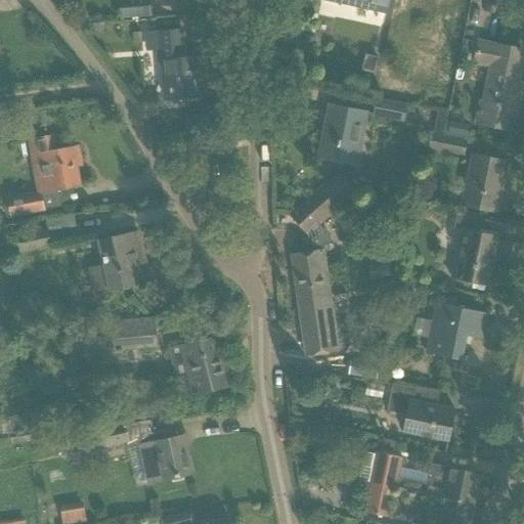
[(119,0),(121,17),(149,14),(147,0),(119,0)]
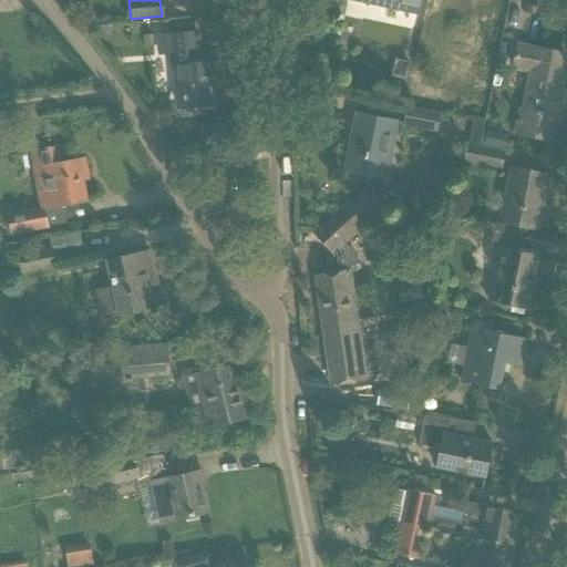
[(358,0),(382,6),(419,13),(421,0),(358,0)]
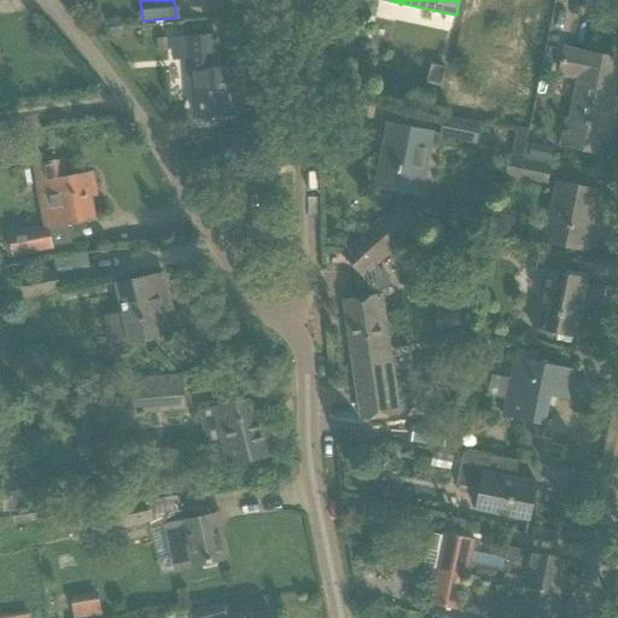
[(214,36),(173,39),(175,59),(187,58),(188,73),(192,73),(196,117),(237,114),(234,88),(239,88),(238,68),(217,69),(216,56),(214,36)]
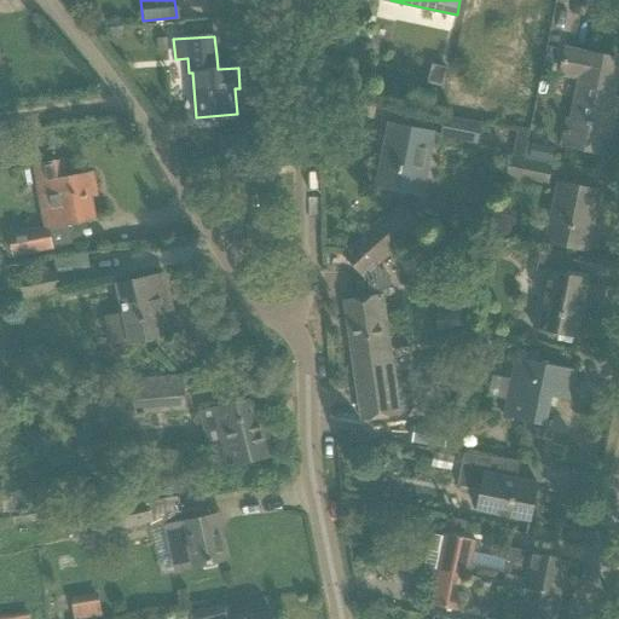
[(586,55),(565,50),(561,73),(582,77),(573,120),(567,119),(562,145),(605,154),(614,109),(607,106),(617,61),(586,53),(586,55)]
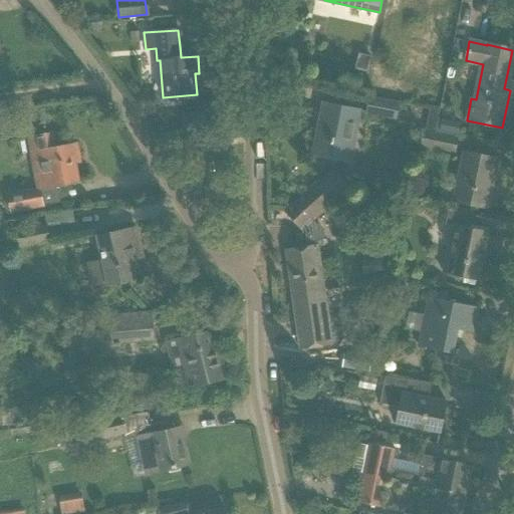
[(358,53),(354,69),(366,72),(370,57),(358,53)]
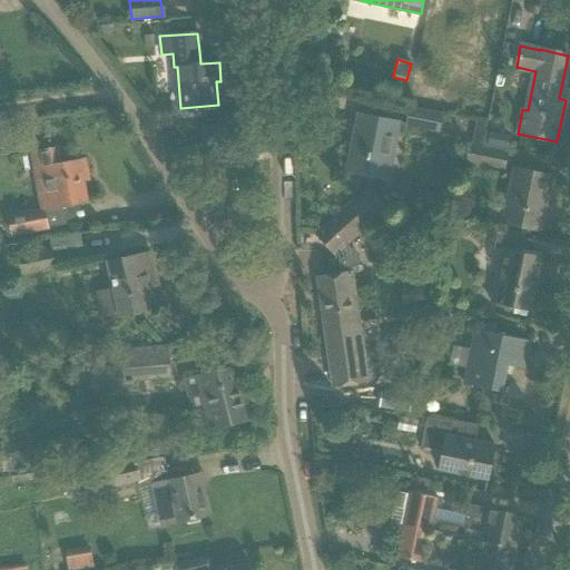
[(449,64),(444,101),(480,105),(484,67),(449,64)]
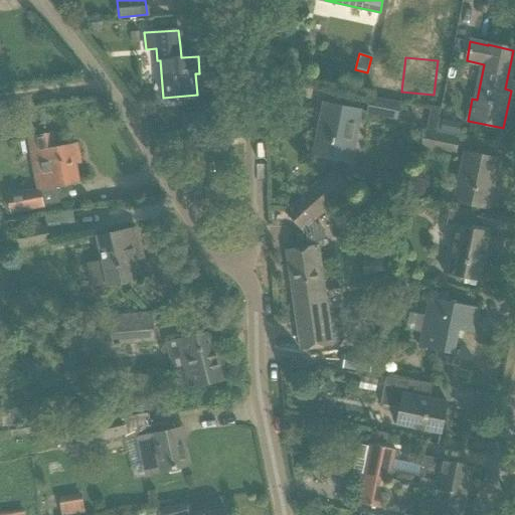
[(384,90),(386,79),(374,77),(372,88),(384,90)]
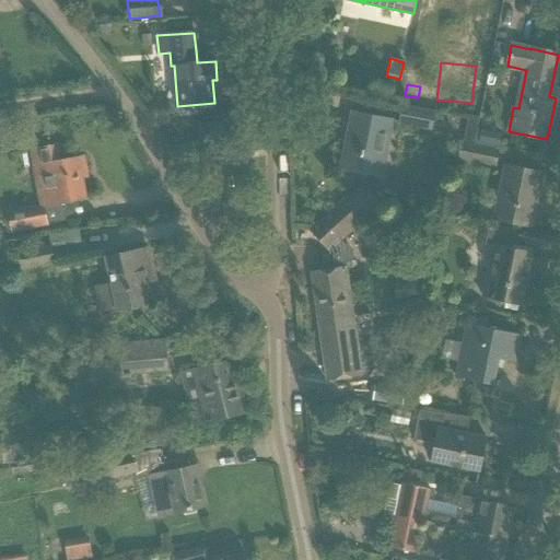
[(403,107),(400,123),(431,128),(433,114),(403,107)]
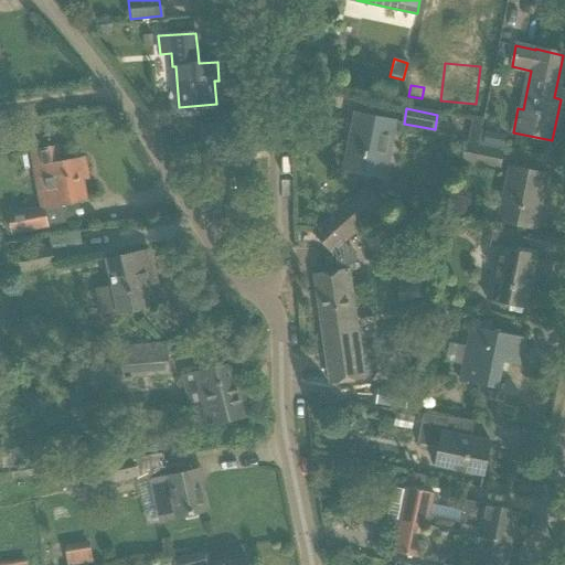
[(383,178),(394,121),(355,114),(344,170),(383,178)]
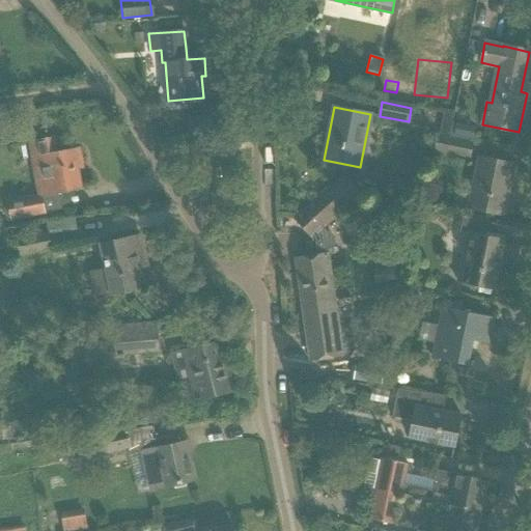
[(471,138),(473,127),(455,123),(453,134),(471,138)]
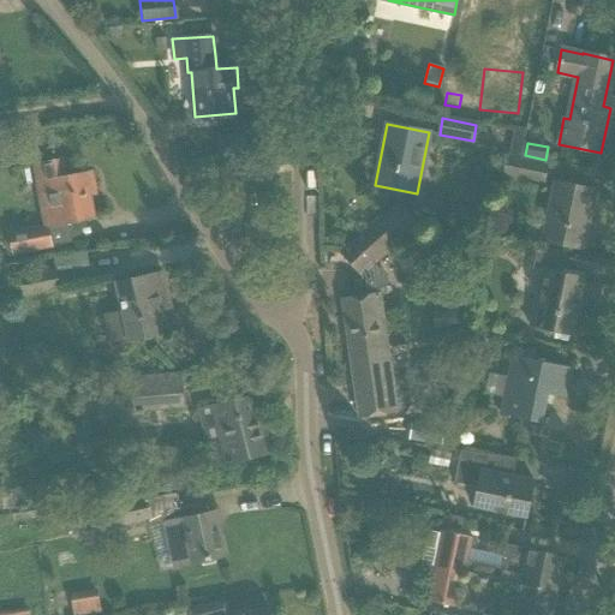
[(542,181),(545,166),(506,157),(502,174),(542,181)]
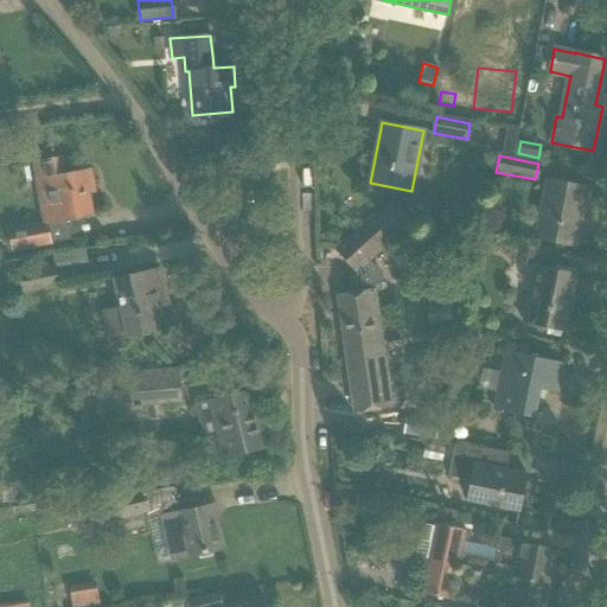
[(64,176),(62,158),(34,163),(45,222),(8,230),(12,249),(76,238),(71,219),(91,216),(85,186),(93,185),(89,171),(64,176)]
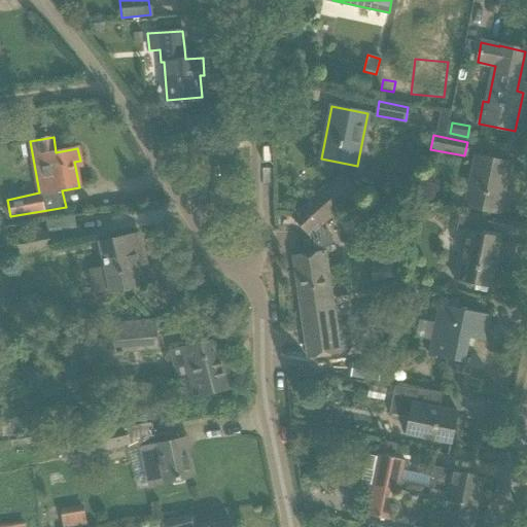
[(498,212),(508,164),(476,156),(465,205),(498,212)]
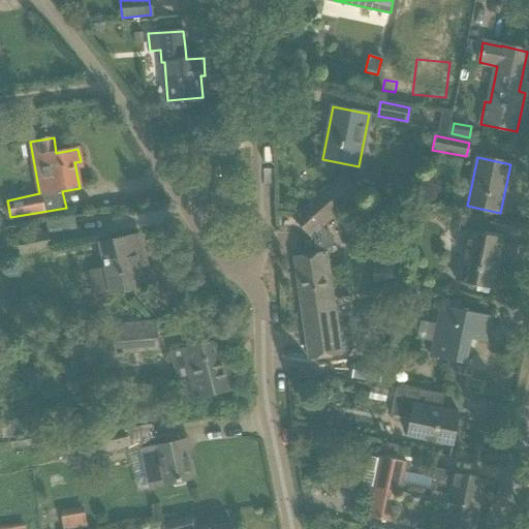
[(322,230),(321,225),(358,191),(340,173),(292,217),(310,236),(313,253),(293,256),(308,360),(341,354),(327,251),(325,252),(324,246),(327,246),(328,245),(329,244),(330,243),(331,242),(332,241),(332,239),(332,238),(331,236),(331,235),(330,234),(329,232),(328,231),(325,230),(324,230),(322,230)]
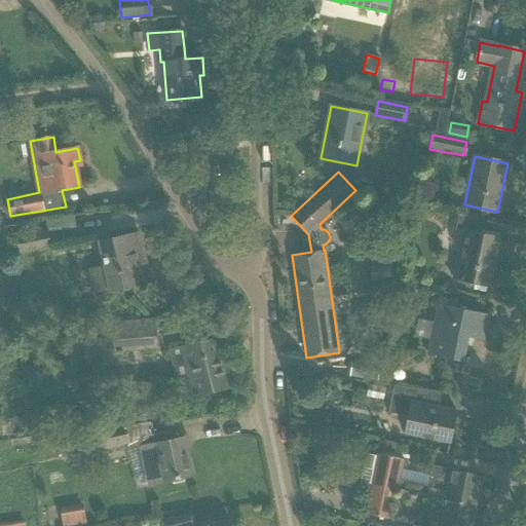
[(427,218),(429,204),(413,201),(410,215),(427,218)]
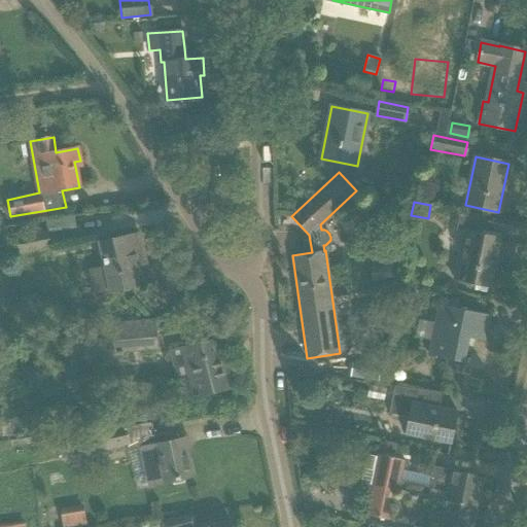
[(456,262),(453,279),(463,281),(464,282),(472,287),(487,290),(488,286),(490,287),(500,238),(500,235),(506,236),(508,225),(485,220),(464,216),(460,215),(458,215),(455,230),(462,232),(456,262)]
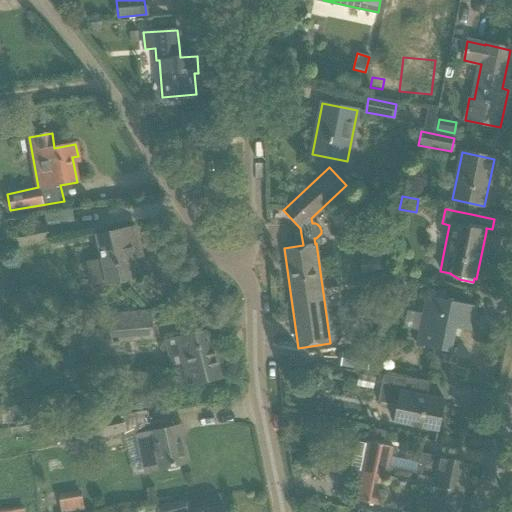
[(102,258),(86,262),(91,287),(108,283),(119,281),(138,276),(135,259),(132,247),(139,246),(135,227),(115,231),(97,235),(102,258)]
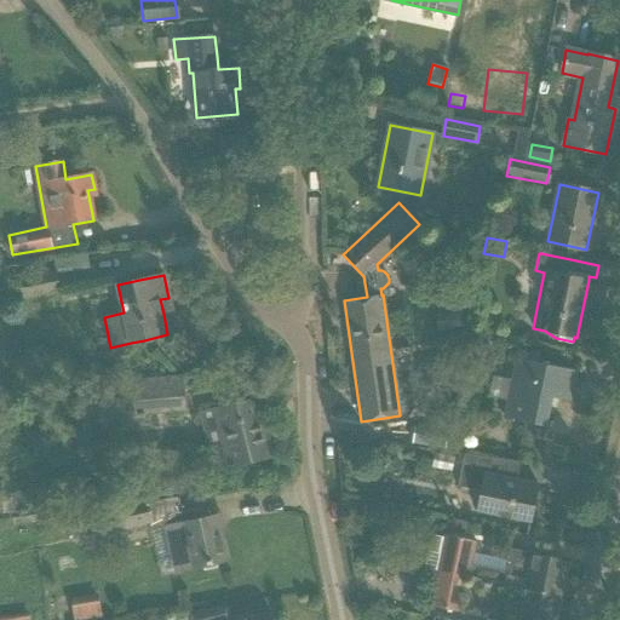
[(430,383),(459,379),(457,359),(470,357),(468,339),(443,342),(446,356),(428,359),(430,383)]
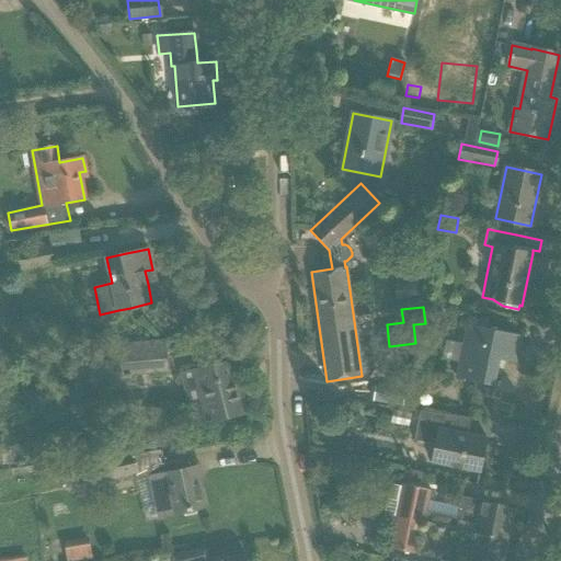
[(516,363),(522,335),(467,324),(456,378),(493,386),(499,359),(516,363)]
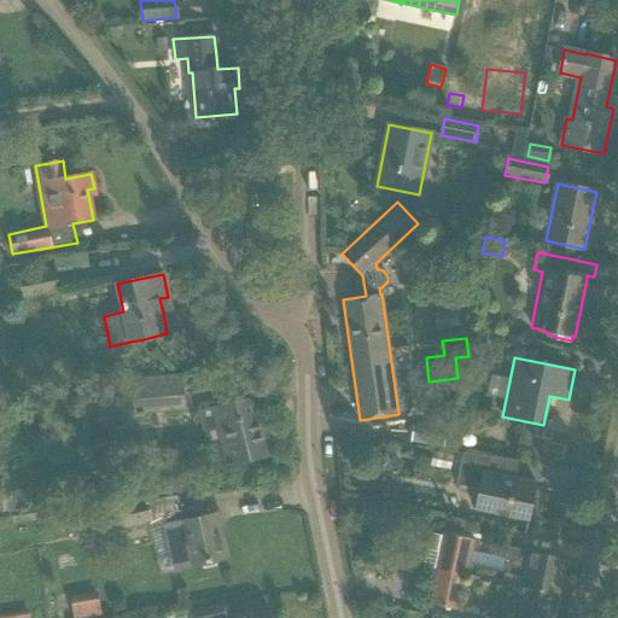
[(181,375),(120,382),(122,415),(138,413),(138,417),(144,415),(144,413),(185,409),(181,375)]
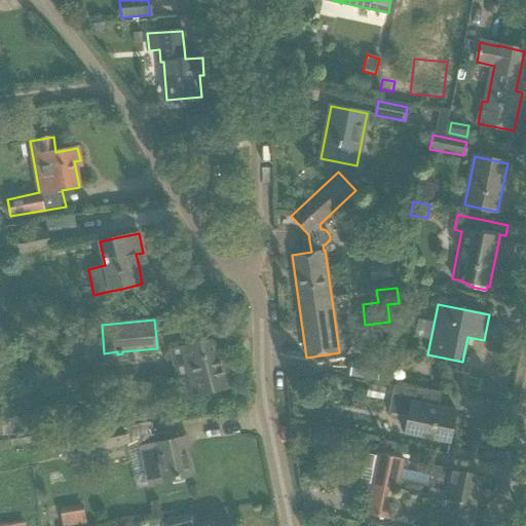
[(195,396),(210,391),(229,386),(217,339),(197,344),(184,347),(167,351),(175,378),(180,399),(194,395),(195,396)]
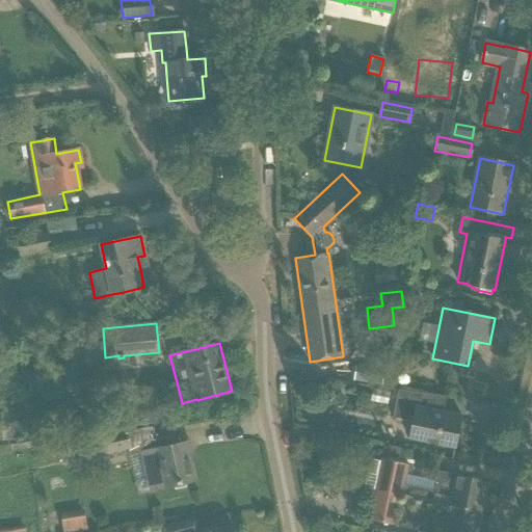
[(381,386),(384,372),(370,370),(368,383),(381,386)]
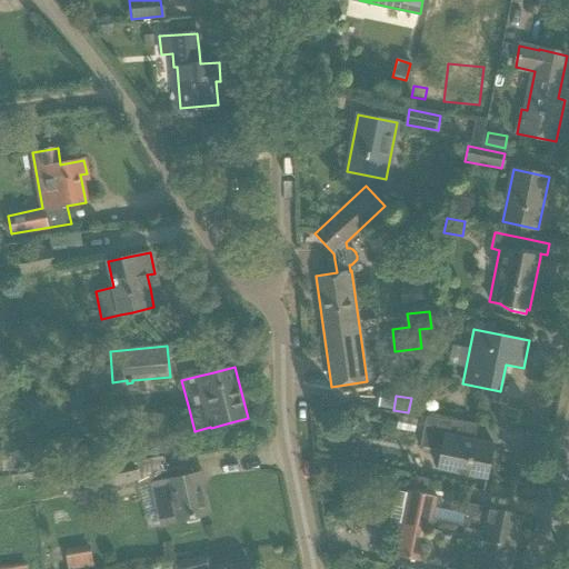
[(477,426),(478,423),(426,416),(420,447),(440,451),(437,470),(465,475),(487,479),(493,445),(466,439),(469,425),(477,426)]
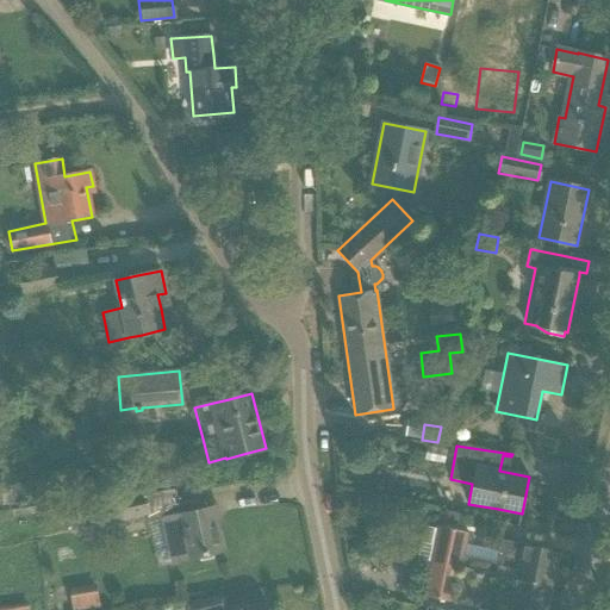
[(369,509),(372,497),(355,493),(354,506),(369,509)]
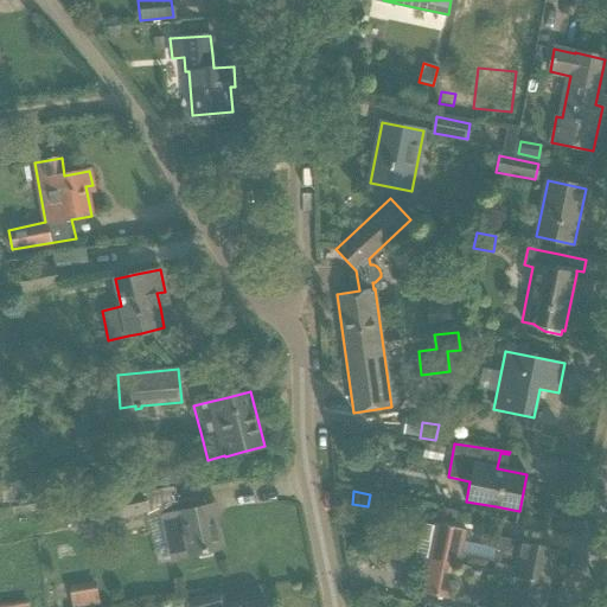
[(171,560),(190,556),(221,549),(211,505),(161,517),(171,560)]
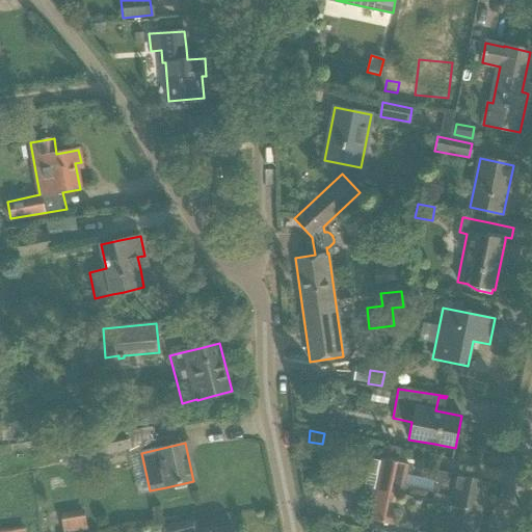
[(371,458),(366,487),(375,489),(379,459),(371,458)]
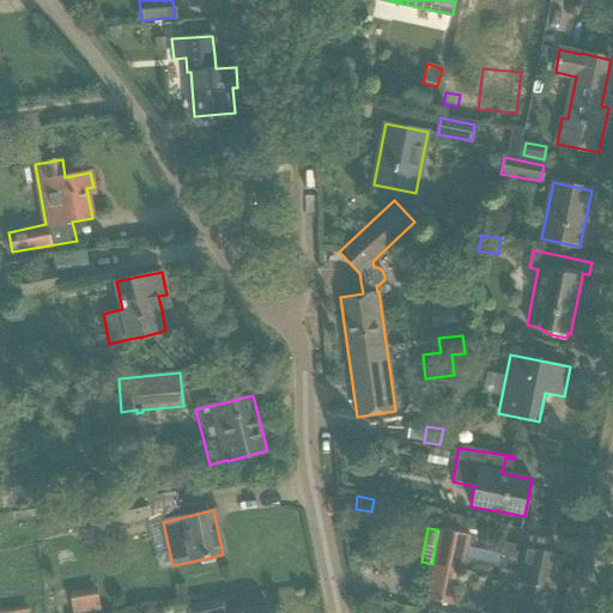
[(432,564),(424,599),(492,612),(548,612),(562,556),(538,551),(503,542),(501,554),(468,547),(471,534),(439,528),(438,532),(432,564)]
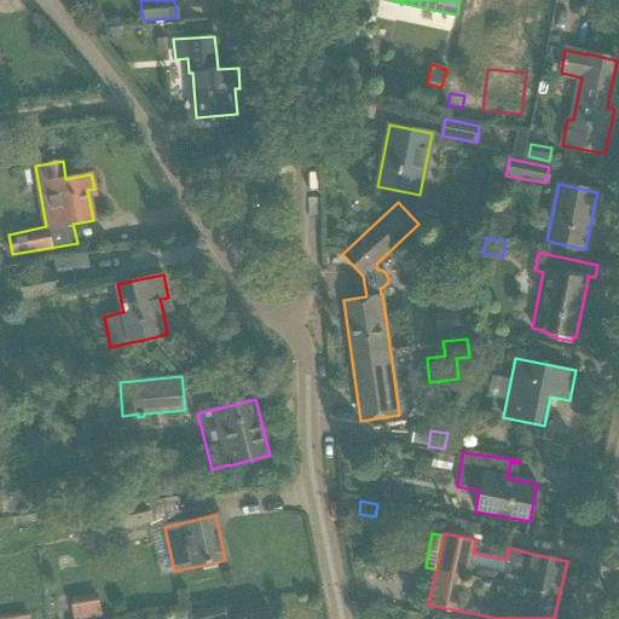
[(74,617),(100,612),(98,595),(71,600),(74,617)]
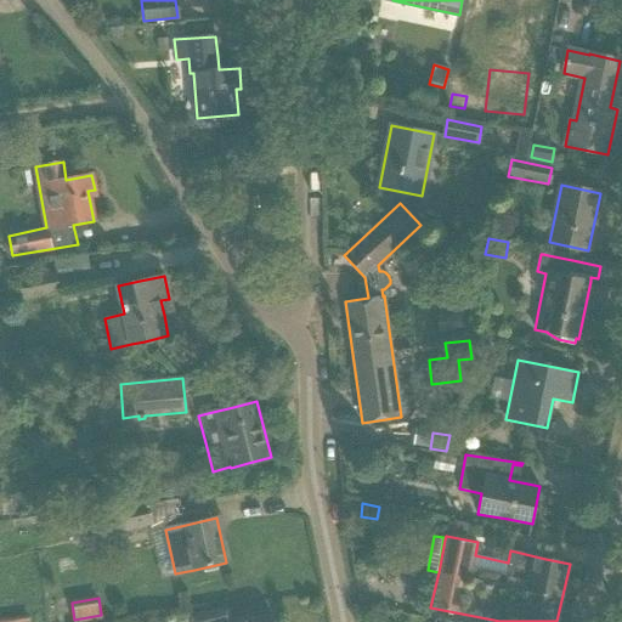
[(227,606),(191,616),(192,621),(272,621),(271,615),(249,621),(248,617),(231,621),(227,606)]
